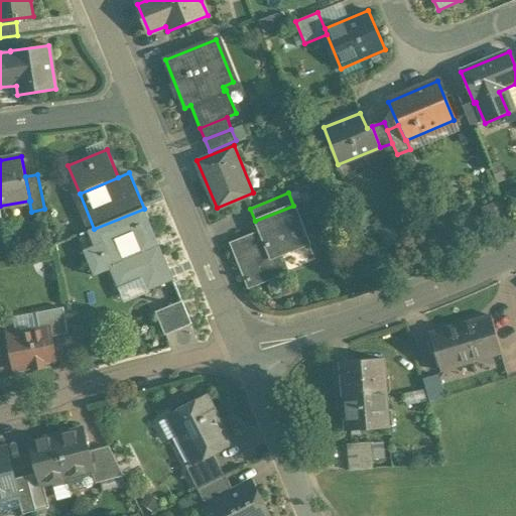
[(293,206),(255,221),(260,232),(231,244),(249,286),(283,272),(277,257),(309,243),(293,206)]
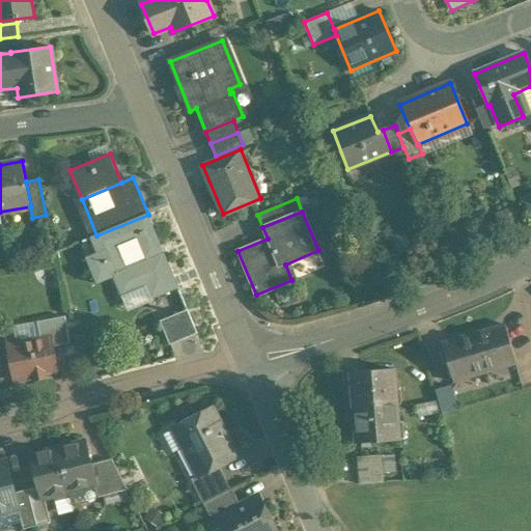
[(148,215),(96,235),(103,251),(101,252),(110,274),(112,273),(114,278),(122,298),(123,298),(121,291),(144,282),(145,285),(169,276),(160,254),(164,252),(148,215)]
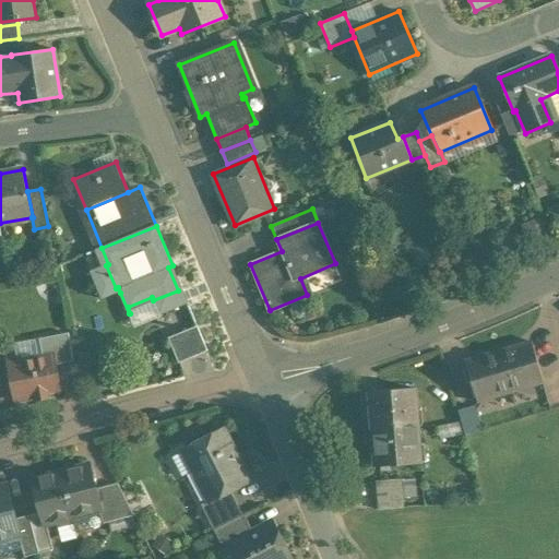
[(116,288),(106,265),(90,272),(102,300),(120,293),(118,287),(116,288)]
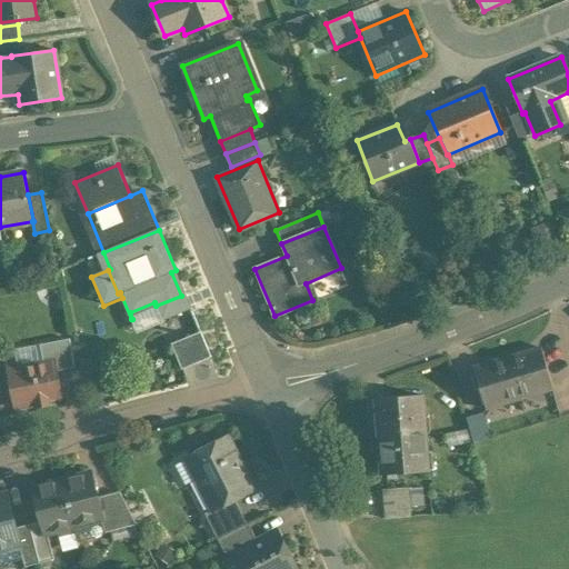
[(181,296),(156,306),(162,321),(191,309),(190,308),(187,309),(181,296)]
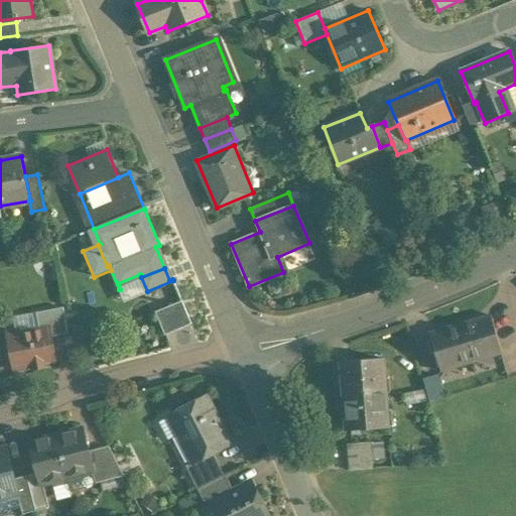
[(182,301),(155,312),(165,336),(191,325),(182,301)]
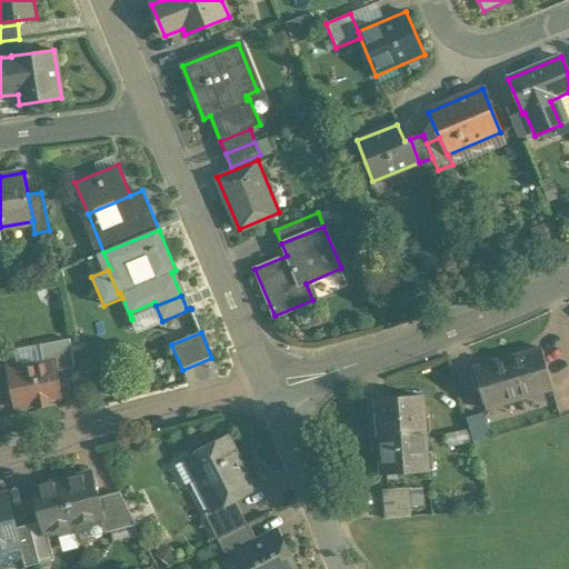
[(70,339),(40,345),(43,363),(55,361),(57,371),(76,368),(70,339)]
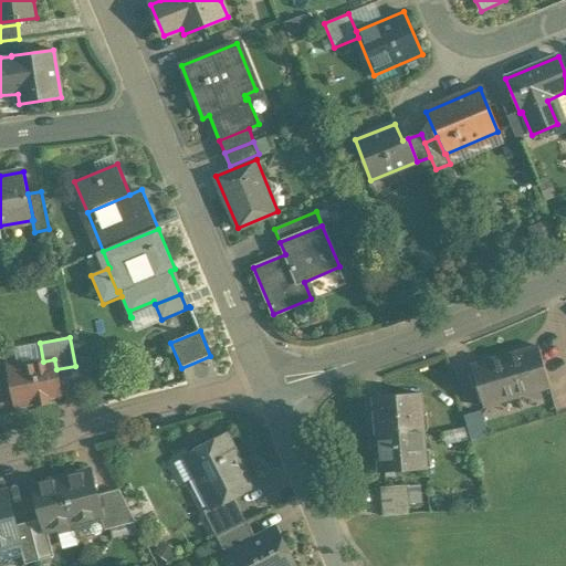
[(538,345),(471,366),(483,407),(552,385),(538,345)]
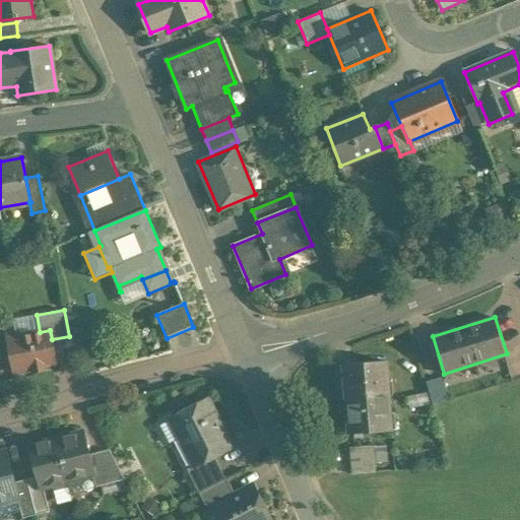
[(40,332),(14,337),(17,352),(10,353),(14,374),(33,370),(34,373),(46,371),(45,365),(56,362),(52,339),(50,330),(40,332)]
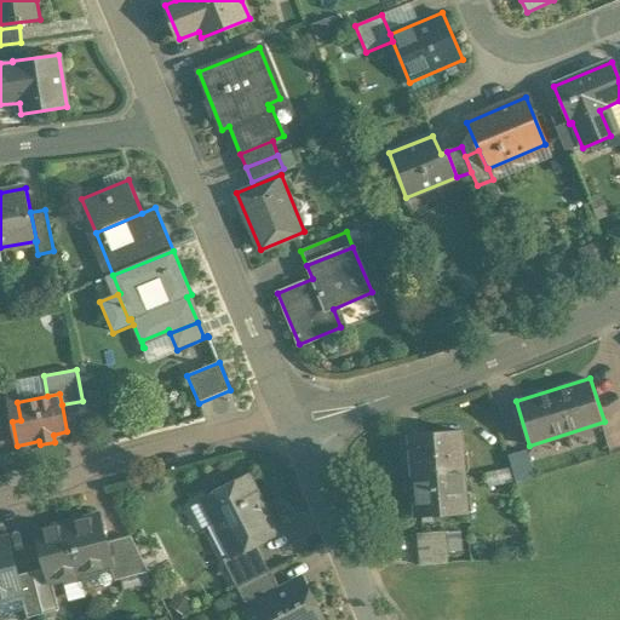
[(459,430),(409,434),(417,517),(466,514),(459,430)]
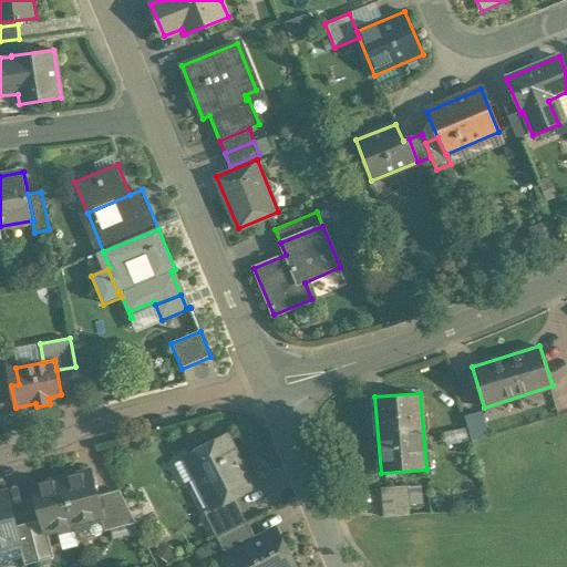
[(483,422),(467,426),(471,441),(487,436),(483,422)]
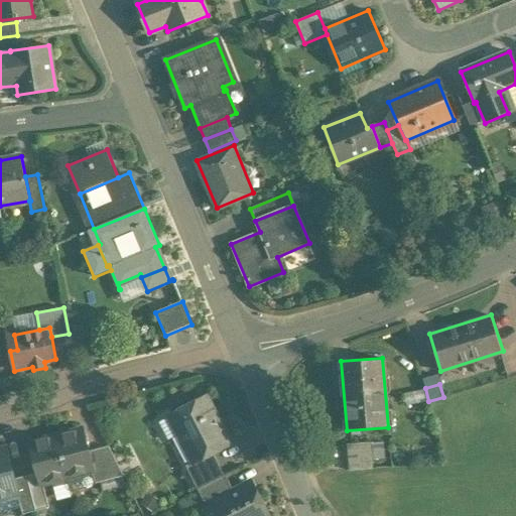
[(207,397),(169,415),(194,463),(194,464),(214,454),(232,444),(207,397)]
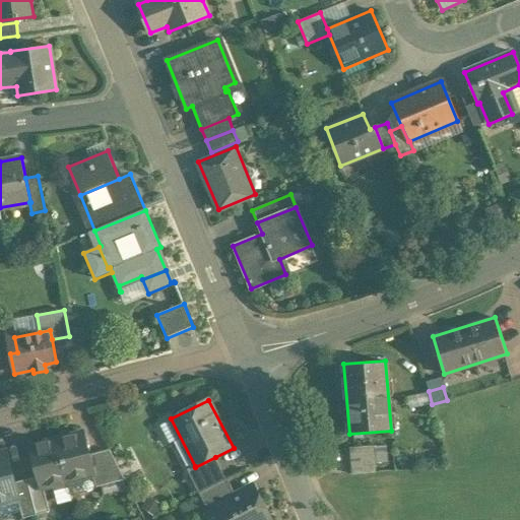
[(83,432),(56,439),(69,485),(80,483),(81,480),(81,479),(93,475),(94,475),(89,456),(83,432)]
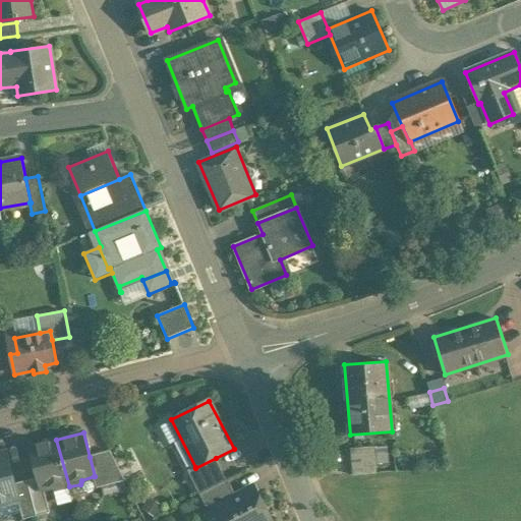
[(56,440),(31,447),(39,477),(43,489),(44,489),(55,486),(59,489),(69,486),(56,440)]
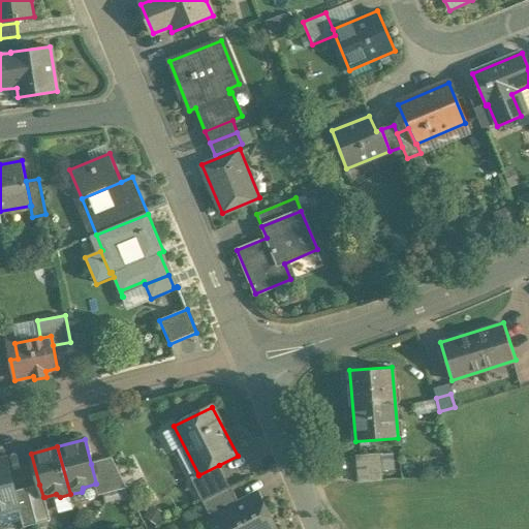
[(379,454),(356,456),(359,483),(381,480),(379,454)]
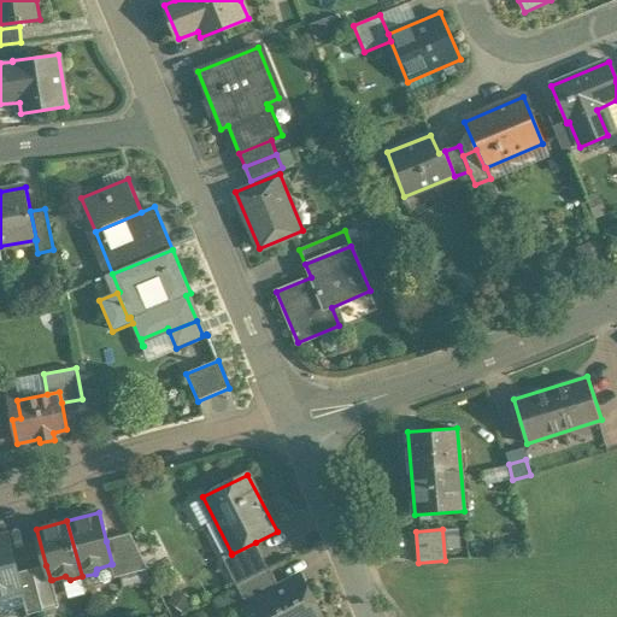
[(130,534),(106,541),(112,564),(111,564),(115,579),(148,569),(130,534)]
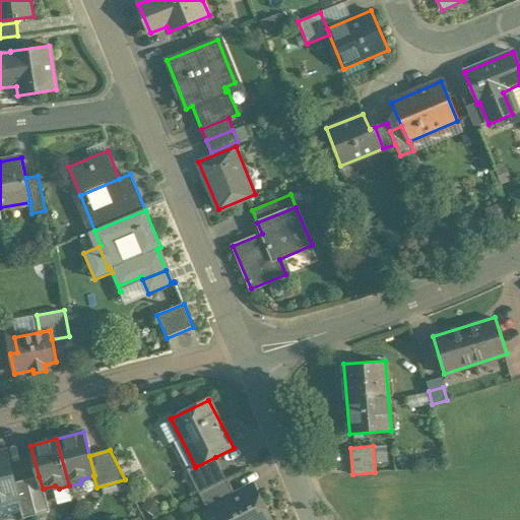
[(7,451),(0,452),(0,519),(4,519),(9,519),(12,515),(21,512),(18,499),(19,498),(15,482),(7,451)]
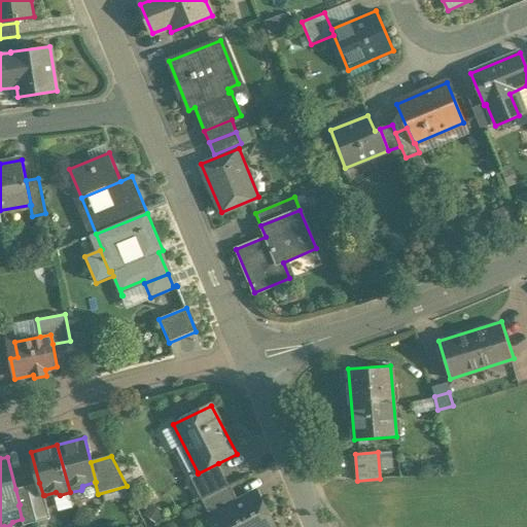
[(218,463),(198,473),(198,472),(189,476),(203,500),(230,486),(218,463)]
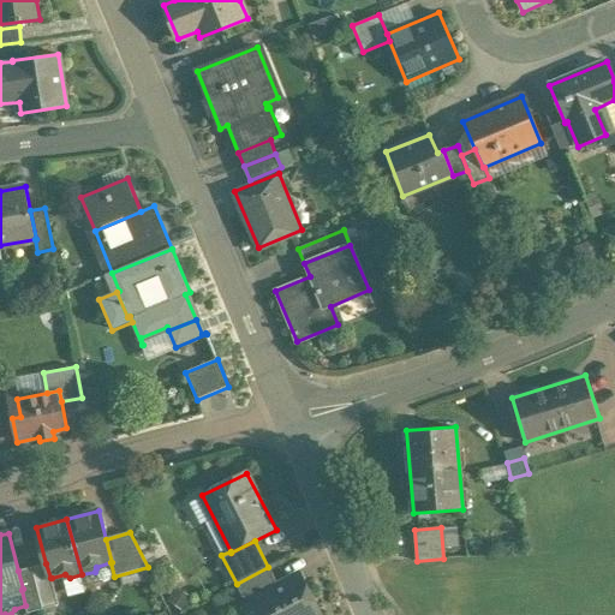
[(51,578),(46,563),(33,567),(43,609),(59,605),(52,578),(51,578)]
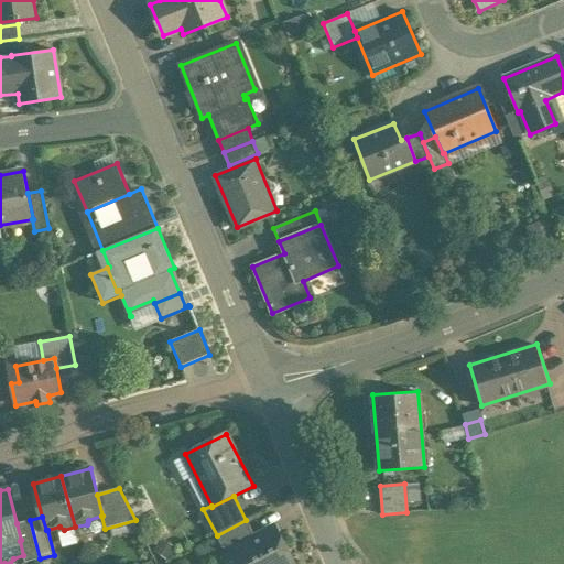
[(40,559),(30,520),(17,523),(21,540),(20,541),(23,555),(25,563),(40,559)]
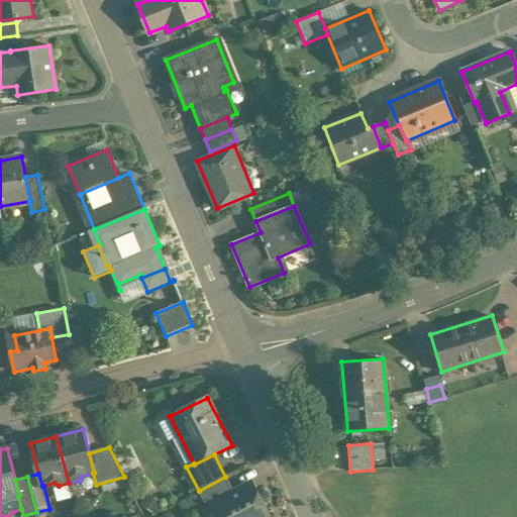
[(225,477),(199,491),(207,507),(210,506),(209,505),(233,493),(225,477)]
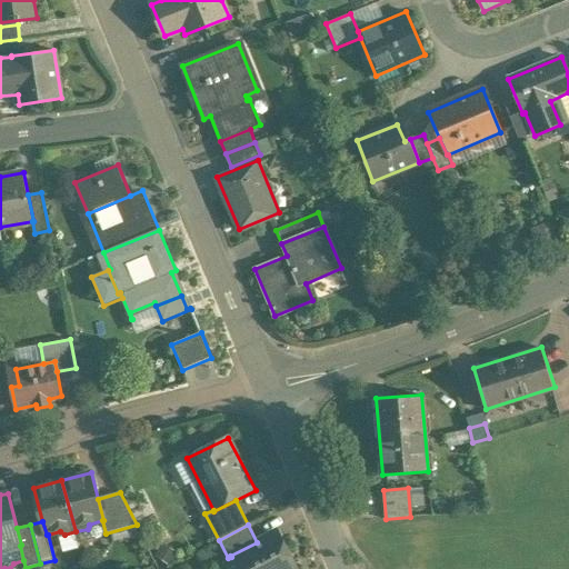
[(257,542),(230,556),(231,557),(237,568),(297,568),(278,531),(257,542)]
